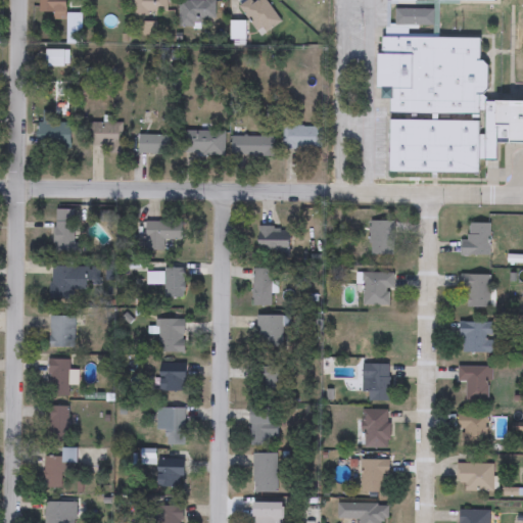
[(67,0),(67,20),(49,19),(49,14),(39,14),(39,0),(67,0)]
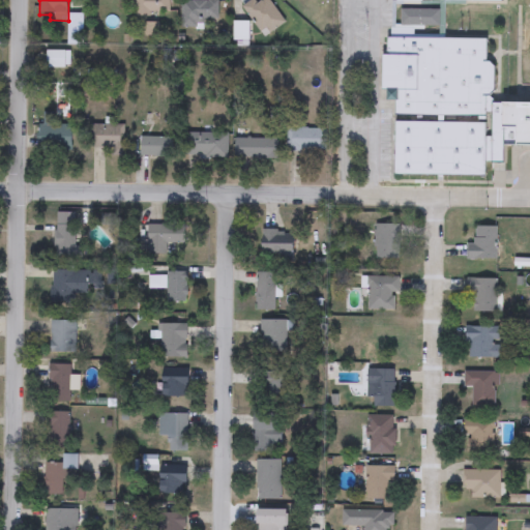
[(136,16),(136,0),(169,0),(169,16),(136,16)]
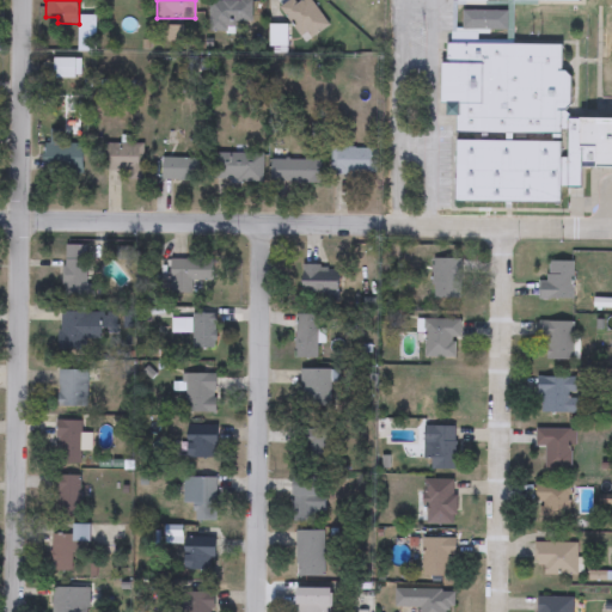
[(305,43),(281,8),(293,0),(310,0),(329,26),(305,43)]
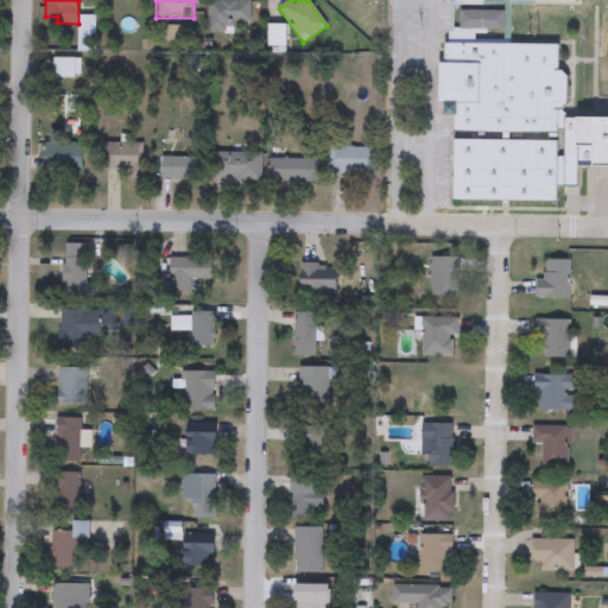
[(208,1),(249,1),(249,23),(233,23),(233,32),(208,32),(208,1)]
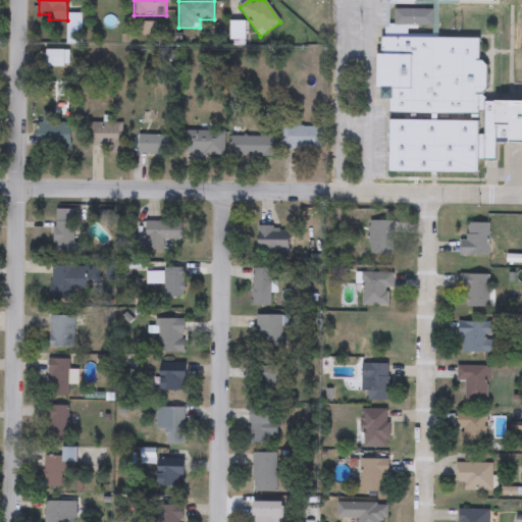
[(487,101),(521,101),(521,145),(499,145),(499,162),(479,161),(478,175),(388,172),(389,100),(377,100),(378,55),(382,55),(382,38),(389,38),(389,9),(434,10),(433,35),(481,37),(480,63),(488,63),(487,101)]
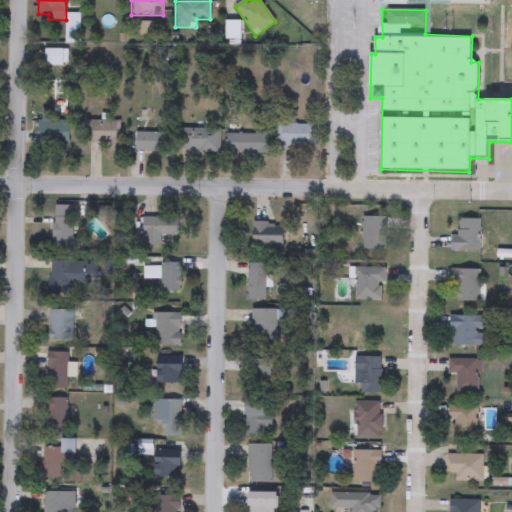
[(67,50),(67,66),(45,66),(45,50),(67,50)]
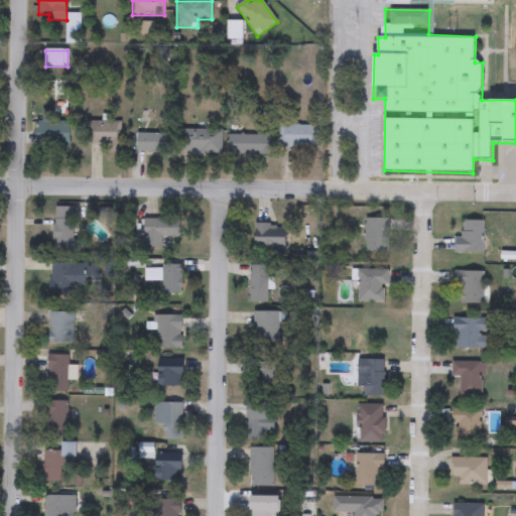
[(69,147),(38,147),(38,110),(52,110),(52,122),(69,122),(69,147)]
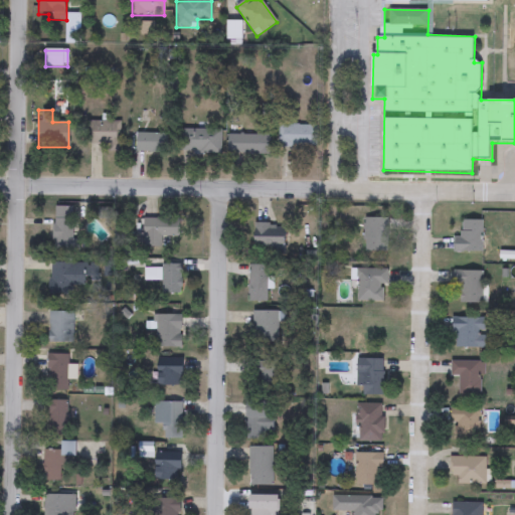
[(90,144),(90,122),(121,122),(121,153),(107,153),(107,144),(90,144)]
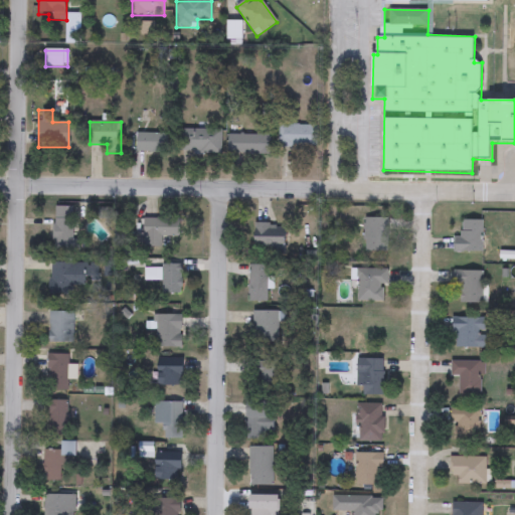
[(280,147),(280,126),(316,126),(316,147),(280,147)]
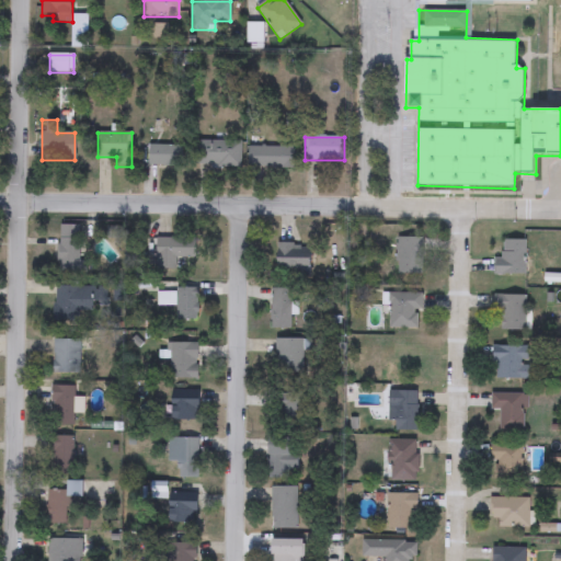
[(197,167),(197,141),(241,141),(241,167),(197,167)]
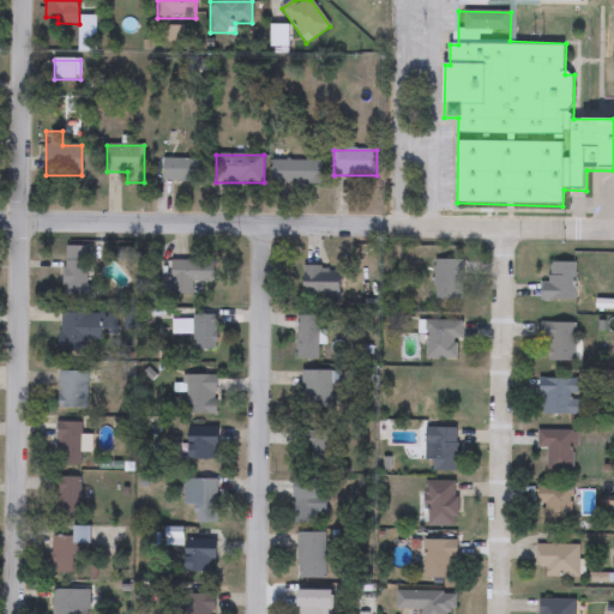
[(199,160),(199,182),(163,182),(163,160),(199,160)]
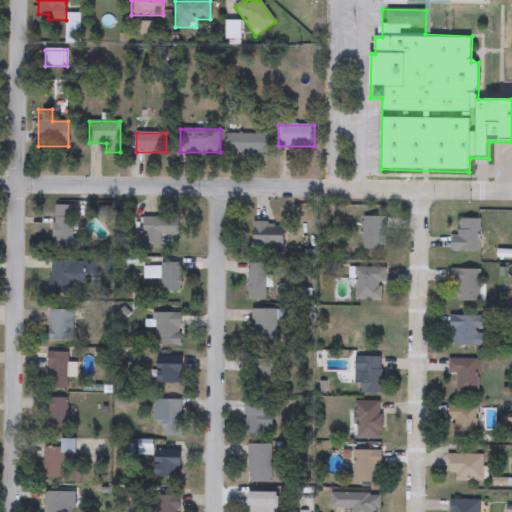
[(270,134),(270,152),(228,152),(228,134),(270,134)]
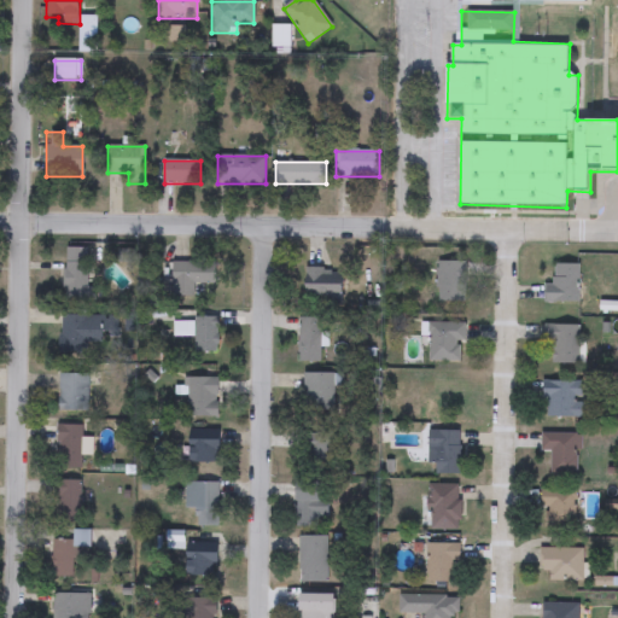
[(65,301),(65,249),(88,249),(87,301),(65,301)]
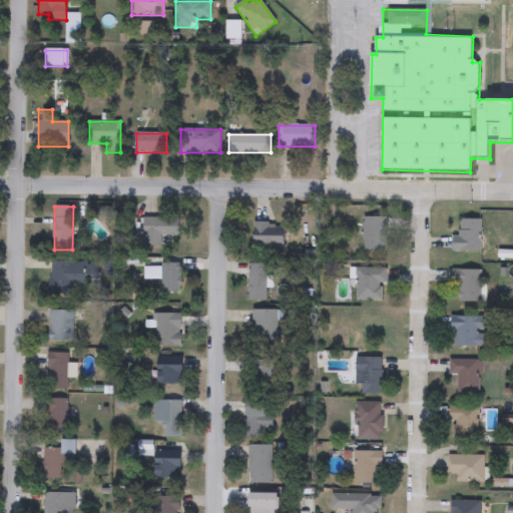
[(363,251),(363,218),(386,218),(386,251),(363,251)]
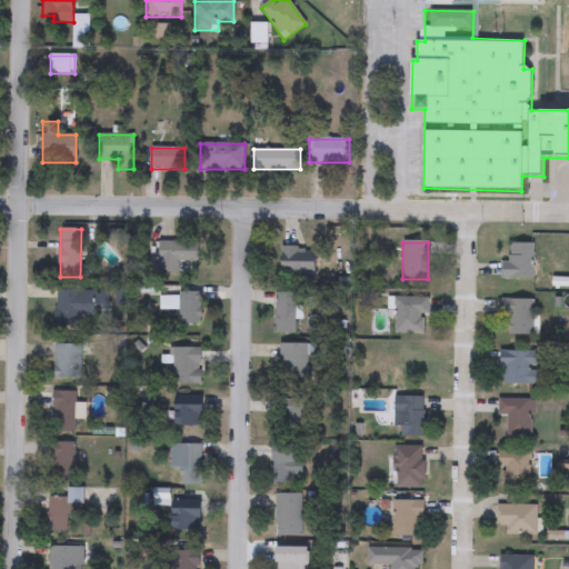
[(533,245),(533,279),(501,279),(501,262),(510,262),(510,245),(533,245)]
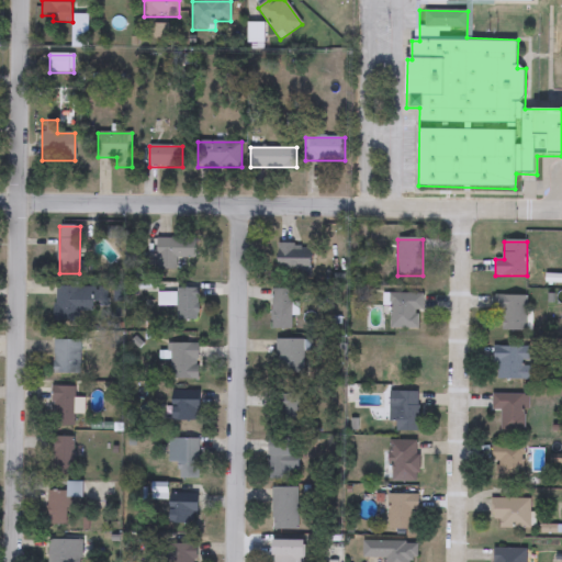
[(312,271),(279,271),(279,244),(312,244),(312,271)]
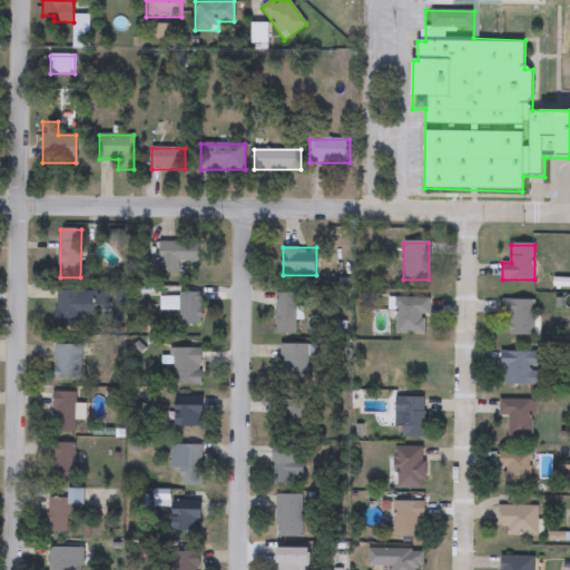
[(56,326),(56,292),(94,292),(94,317),(81,317),(81,326),(56,326)]
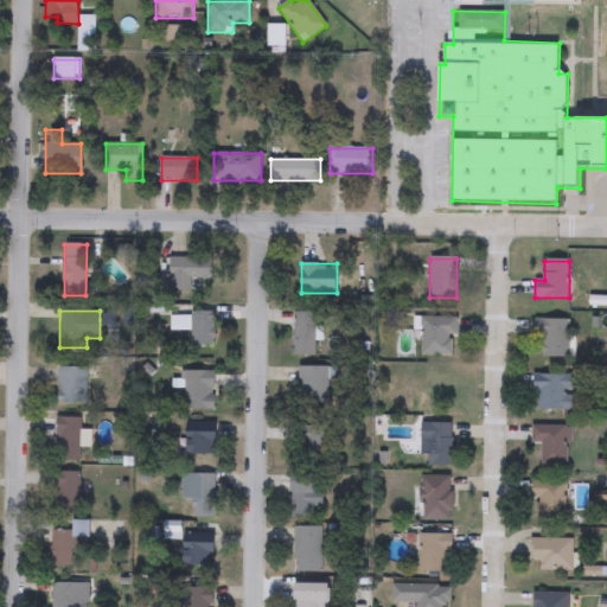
[(213,347),(191,347),(191,313),(213,313),(213,347)]
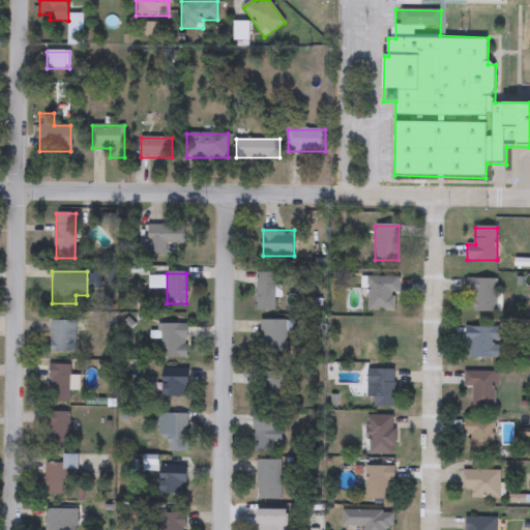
[(257,312),(257,273),(274,273),(274,312),(257,312)]
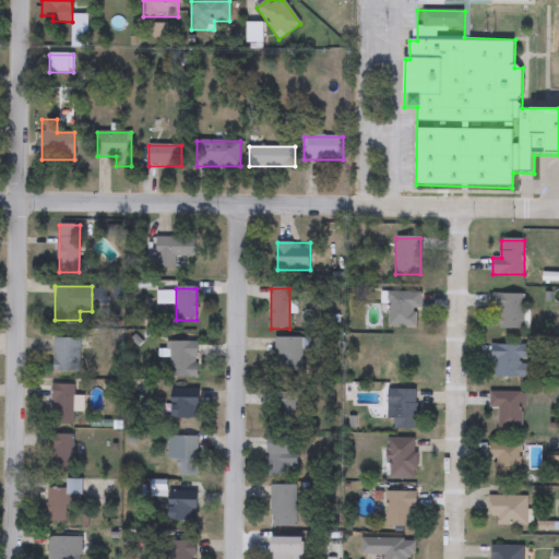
[(171,293),(174,304),(161,305),(158,295),(171,293)]
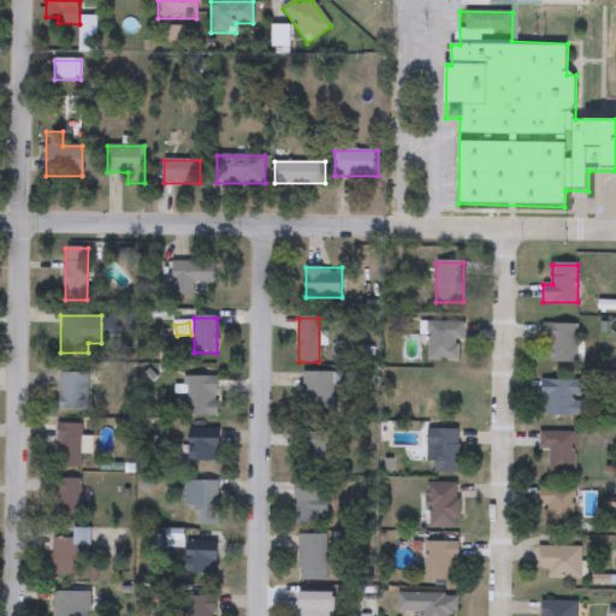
[(461,323),(461,362),(427,362),(427,323),(461,323)]
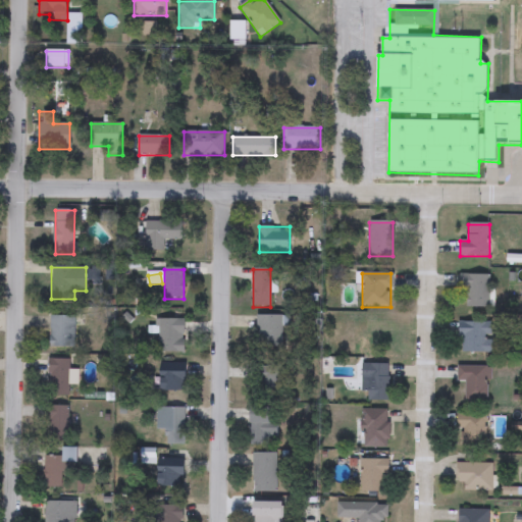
[(466,292),(461,292),(461,275),(490,275),(490,309),(466,309),(466,292)]
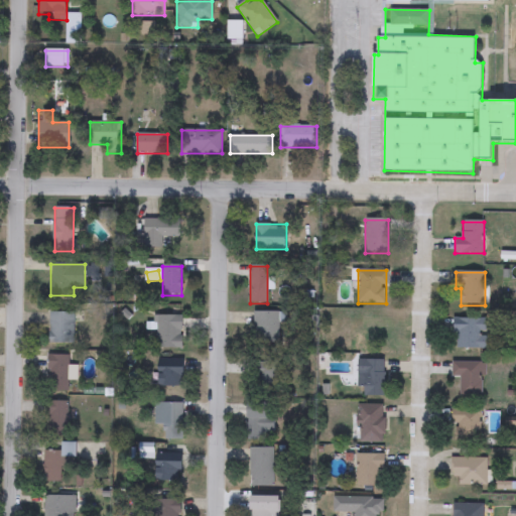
[(279,312),(279,345),(253,345),(253,312),(279,312)]
